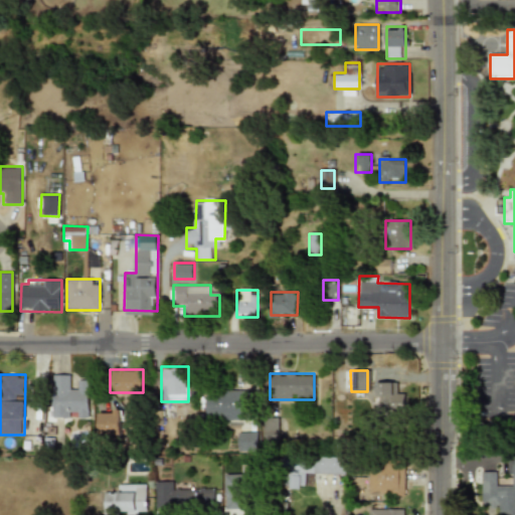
[(52,418),(89,418),(89,375),(79,375),(79,385),(71,385),(71,375),(52,375),(52,418)]
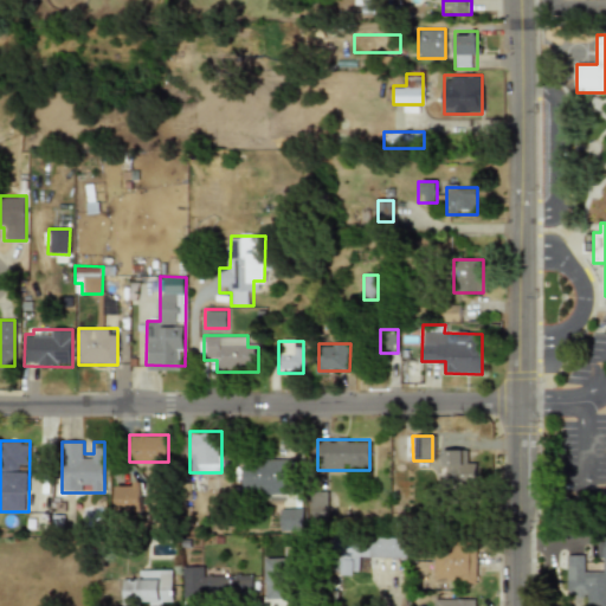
[(475,462),(465,462),(465,450),(443,450),(443,482),(475,482),(475,462)]
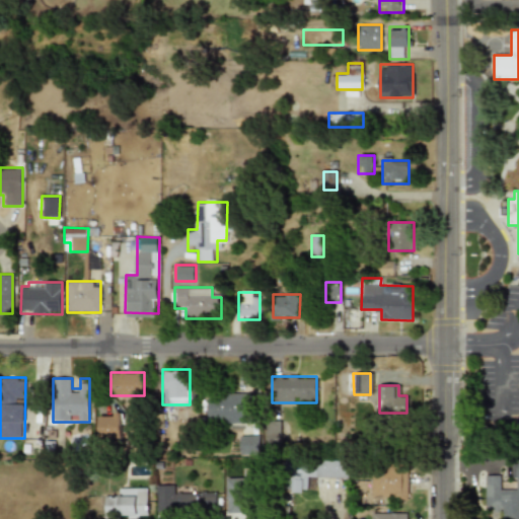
[(244,393),(207,393),(207,421),(244,421),(244,393)]
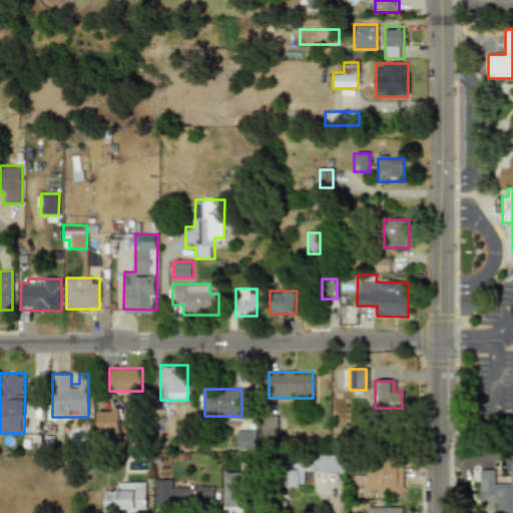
[(120,434),(120,409),(97,409),(97,434),(120,434)]
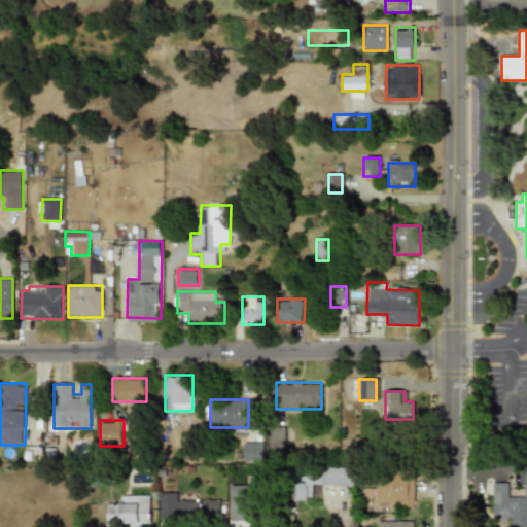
[(269,450),(283,450),(283,426),(268,427),(269,450)]
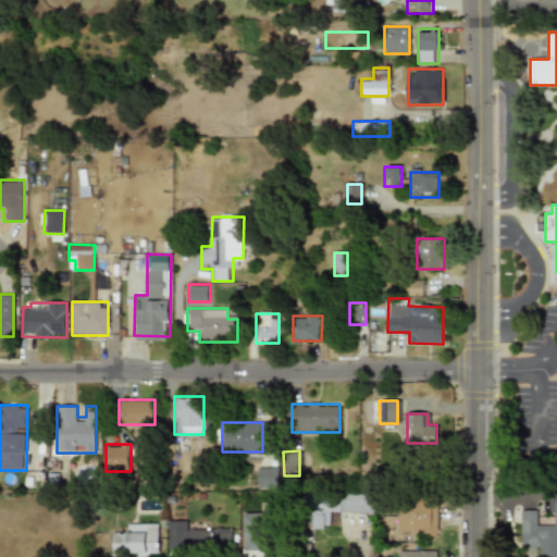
[(277,467),(257,467),(256,487),(276,489),(277,467)]
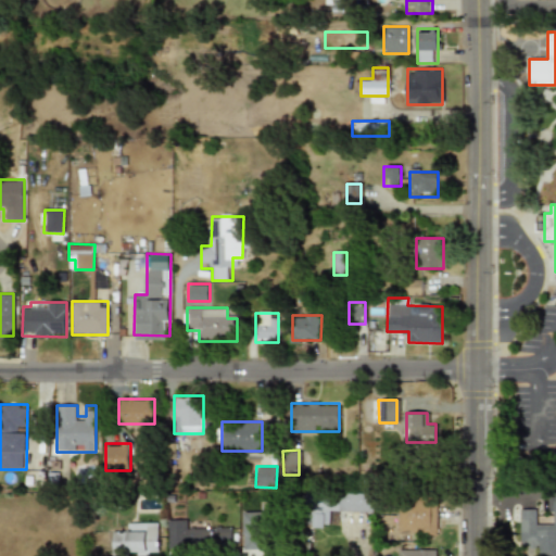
[(338,512),(373,512),(373,493),(338,493),(338,512)]
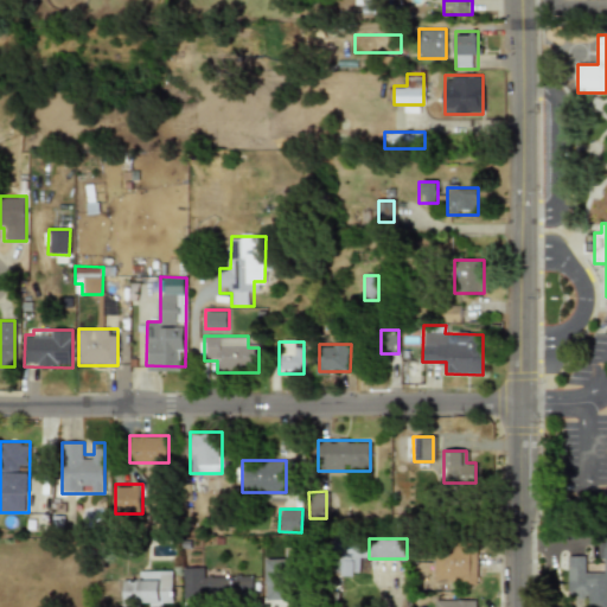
[(475,585),(477,545),(435,545),(435,583),(475,585)]
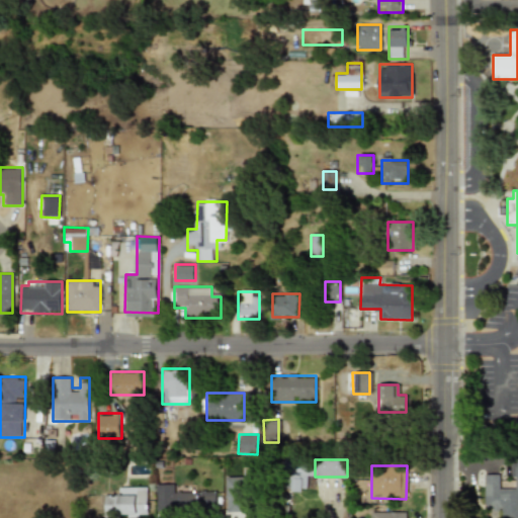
[(226,477),(226,513),(249,513),(249,477),(226,477)]
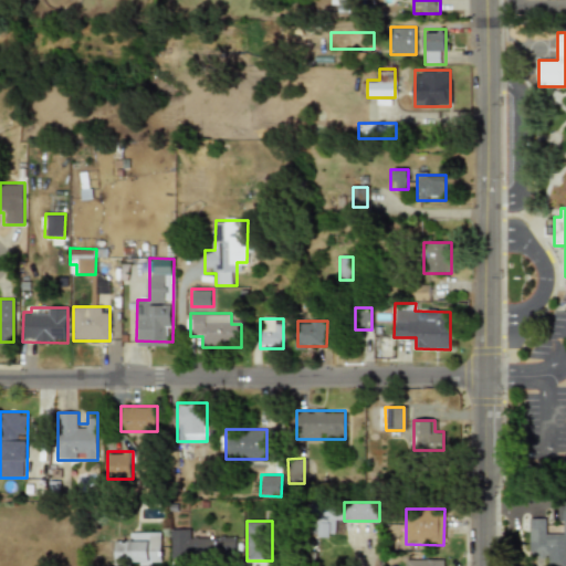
[(171,530),(171,558),(234,559),(236,537),(191,537),(191,530),(171,530)]
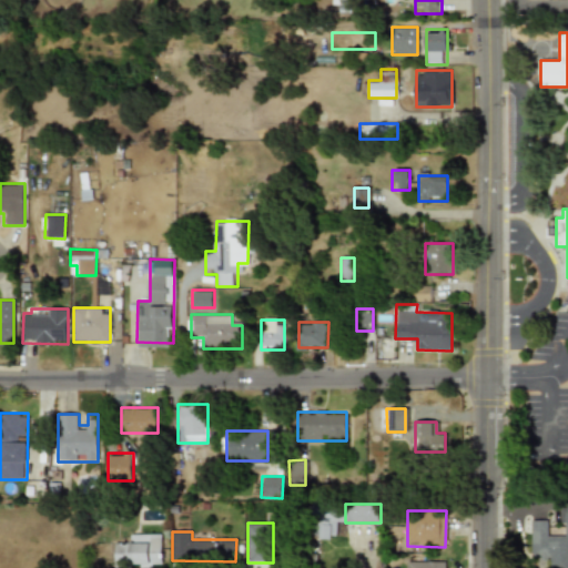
[(161,567),(161,534),(129,535),(129,544),(114,544),(114,567),(161,567)]
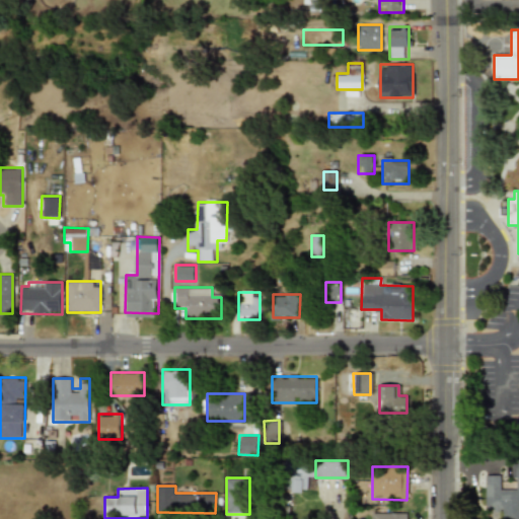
[(518,518),(518,488),(486,488),(486,510),(502,510),(502,518),(518,518)]
